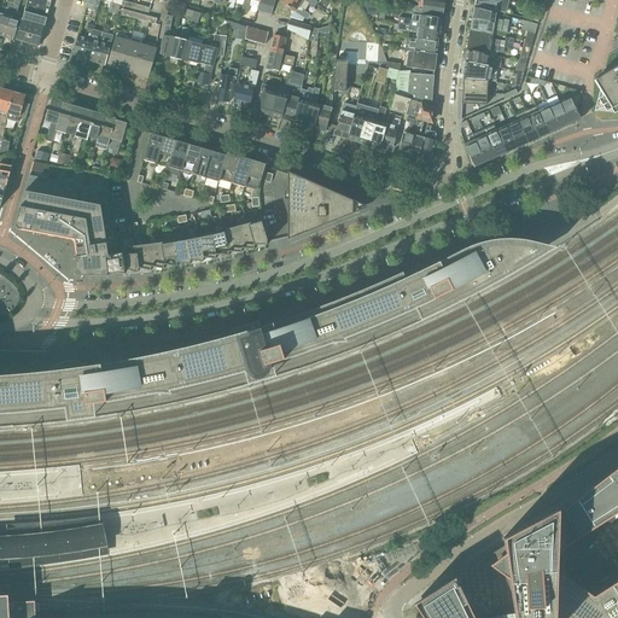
[(15,4),(4,36),(12,39),(19,19),(15,18),(21,0),(15,0),(15,4)]
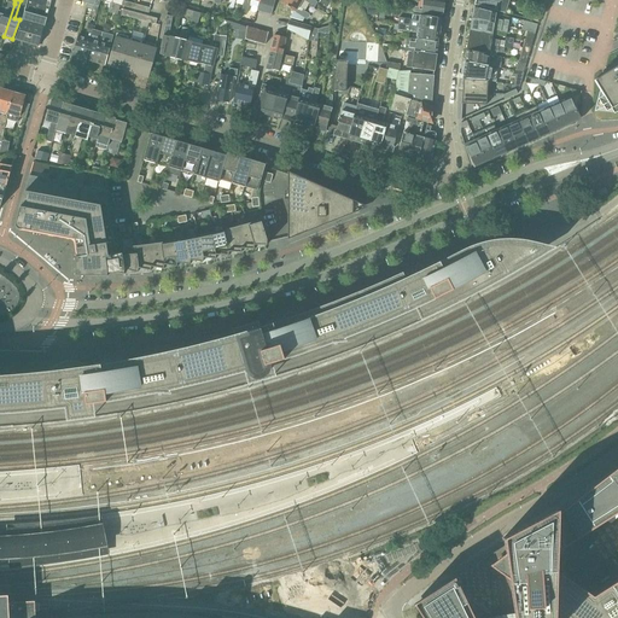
[(28,0),(25,12),(24,12),(22,22),(15,40),(38,47),(44,28),(42,28),(45,19),(46,19),(51,0),(48,0),(28,0)]
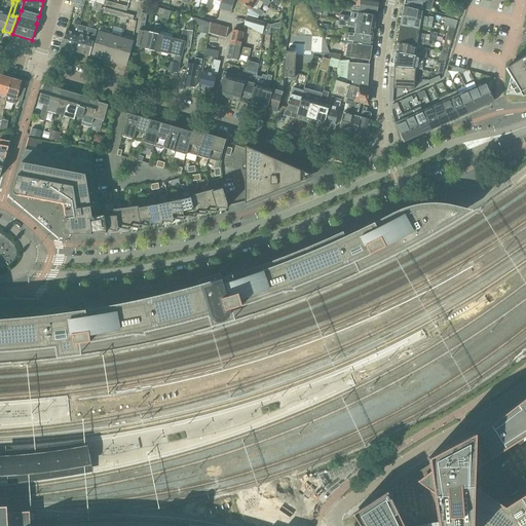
[(227,0),(221,0),(222,1),(221,1),(219,9),(220,9),(225,10),(227,0)]
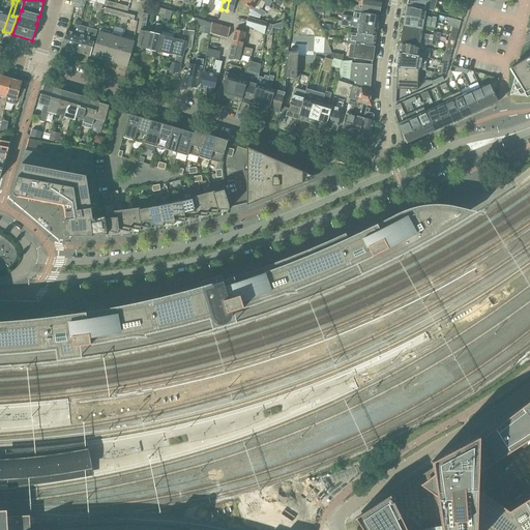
[(235,0),(234,0),(229,0),(227,10),(232,12),(236,0),(235,0)]
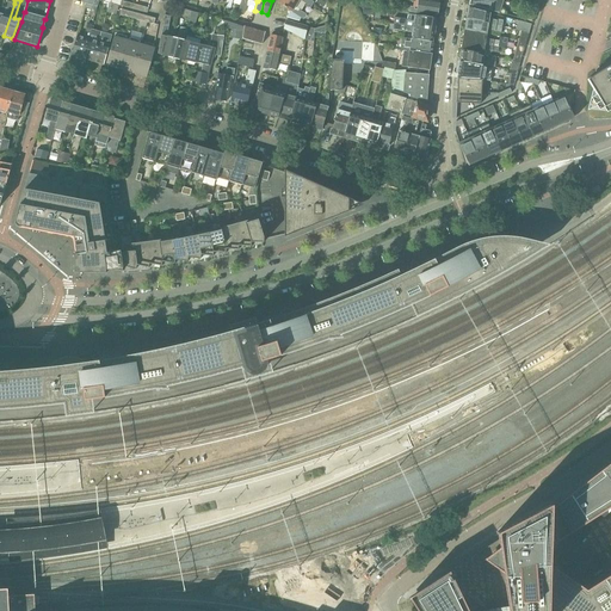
[(279,0),(278,1),(277,4),(291,12),(294,8),(298,0),(279,0)]
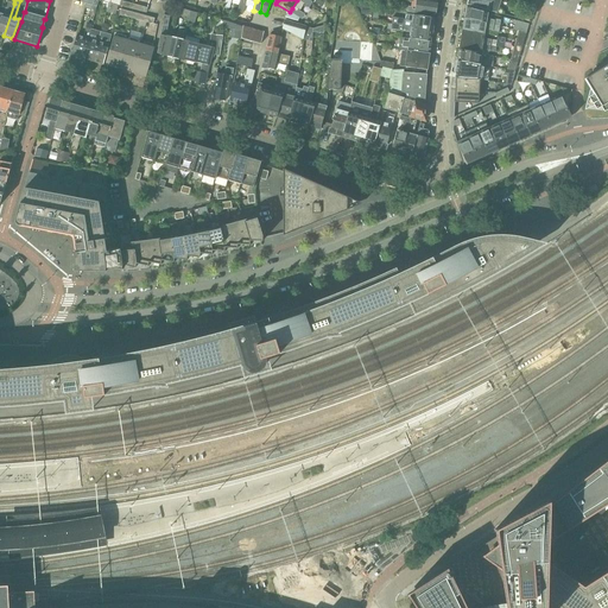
[(406,6),(406,12),(413,13),(435,17),(437,2),(425,0),(416,0),(415,8),(413,8),(413,7),(406,6)]
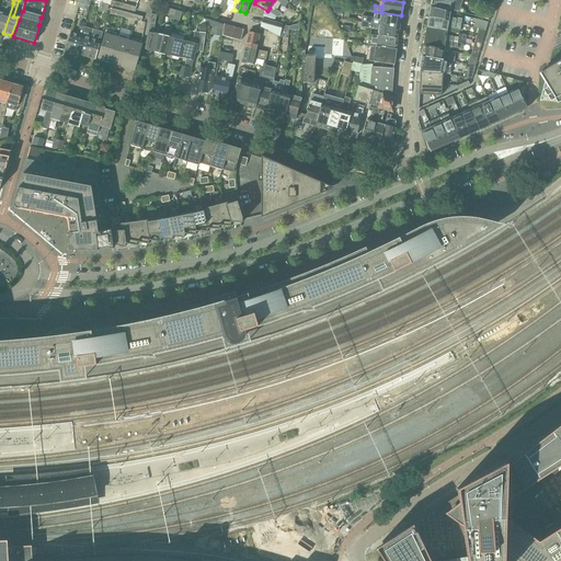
[(432,0),(431,4),(448,10),(457,12),(459,8),(461,0),(459,0),(432,0)]
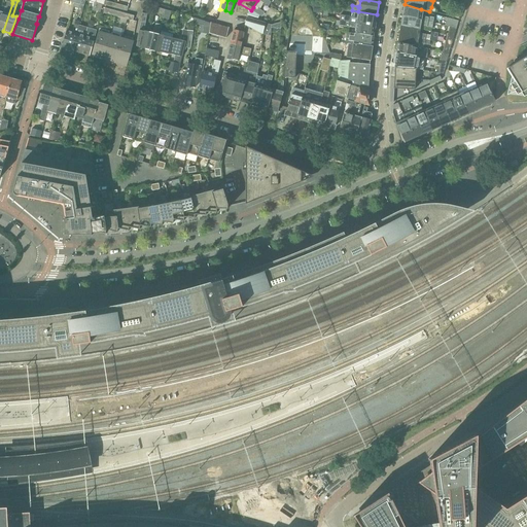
[(460,0),(458,10),(463,11),(466,0),(460,0)]
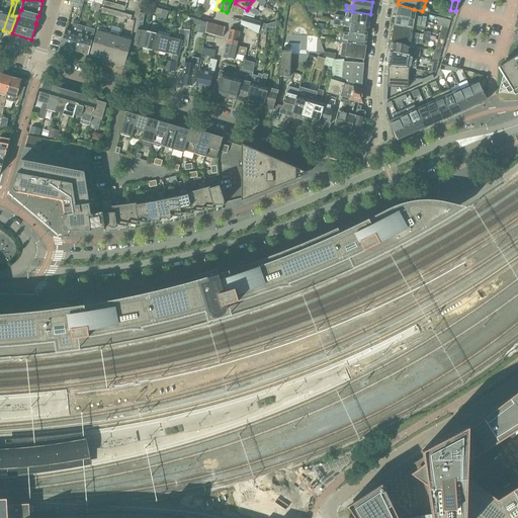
[(0,11),(0,12),(0,11),(0,29),(3,30),(12,3),(7,2),(5,7),(2,6),(0,11)]
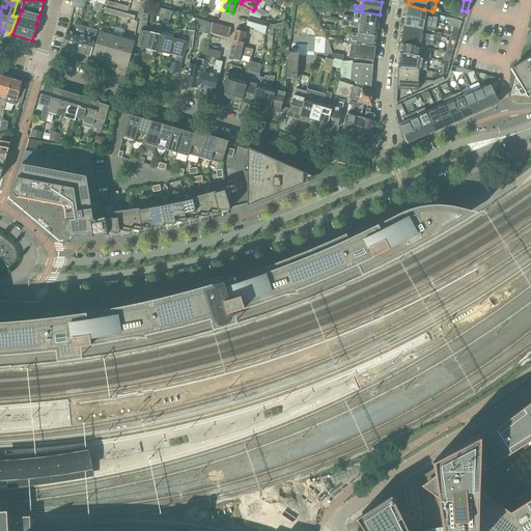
[(407,6),(406,16),(437,24),(437,18),(431,17),(431,18),(425,17),(426,11),(407,6)]
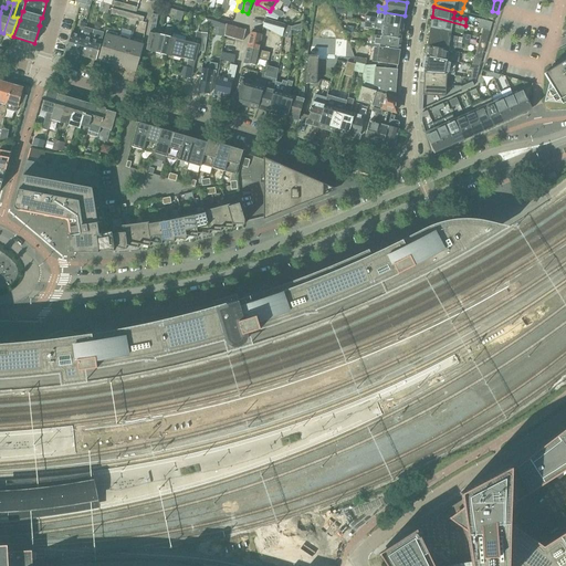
[(176,17),(177,11),(166,8),(165,13),(176,17)]
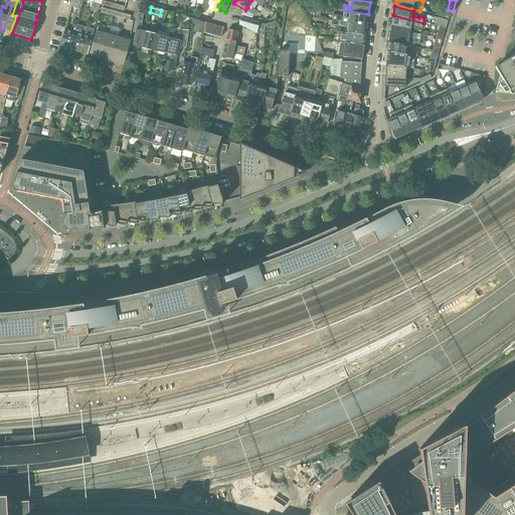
[(161,10),(160,15),(159,20),(164,21),(166,16),(167,11),(161,10)]
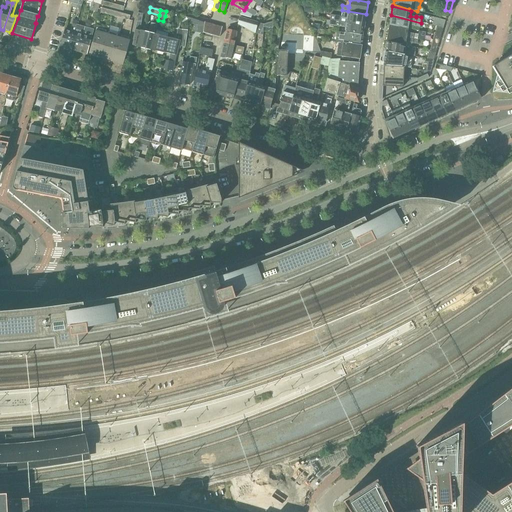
[(112,16),(124,19),(125,14),(113,11),(112,16)]
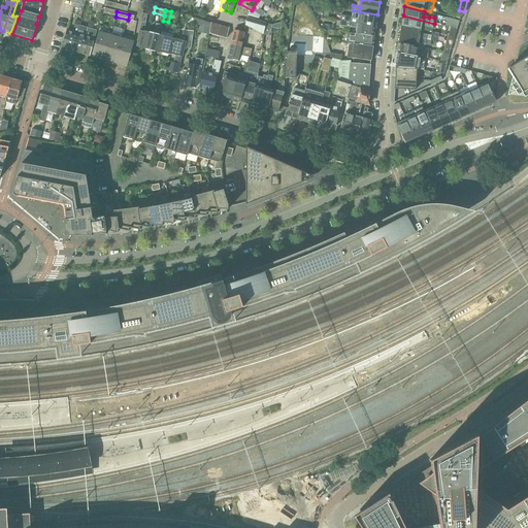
[(341,15),(340,21),(351,23),(357,23),(358,21),(363,22),(363,24),(376,26),(376,24),(375,24),(377,17),(359,13),(353,12),(352,18),(341,15)]
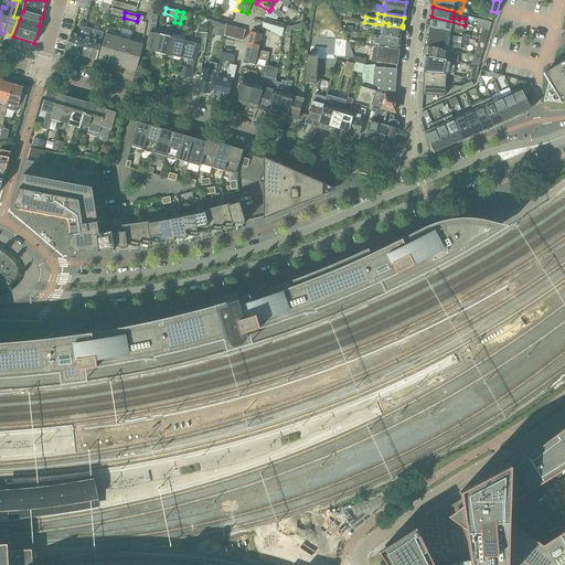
[(151,24),(146,51),(156,53),(159,35),(153,34),(156,25),(158,16),(152,14),(151,24)]
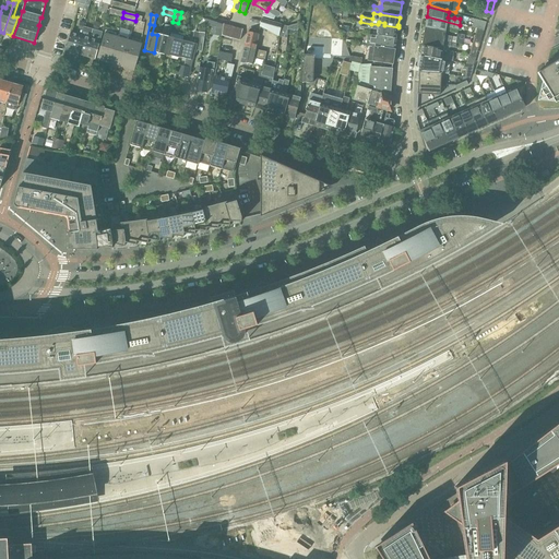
[(427,16),(425,26),(445,32),(447,27),(453,28),(453,30),(455,30),(459,31),(460,25),(427,16)]
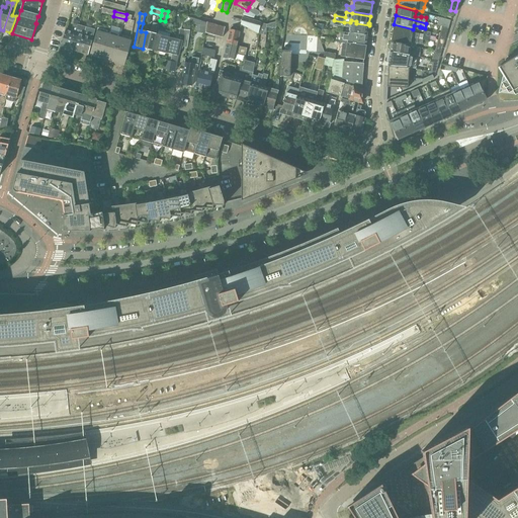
[(260,23),(261,23),(243,17),(241,25),(259,34),(260,23)]
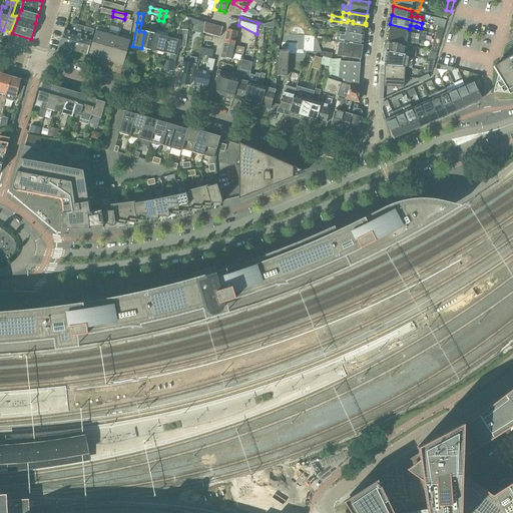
[(437,27),(444,29),(446,20),(435,17),(433,25),(437,26),(437,27)]
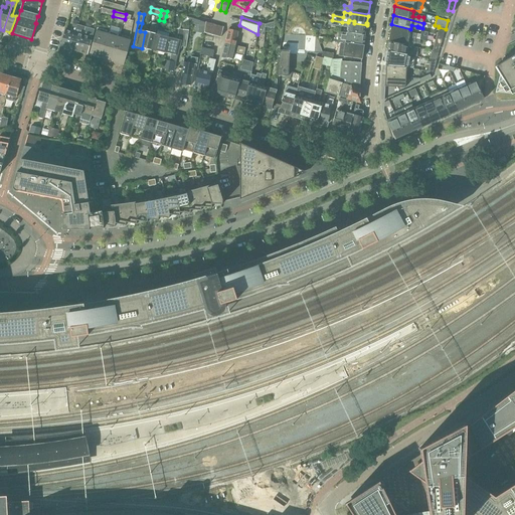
[(65,31),(61,47),(70,49),(77,25),(76,24),(77,21),(73,20),(70,33),(69,32),(65,31)]
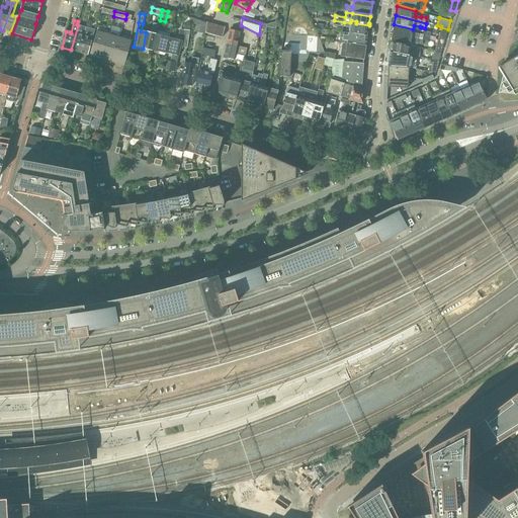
[(334,20),(333,25),(336,25),(350,27),(349,33),(367,35),(368,28),(368,29),(369,25),(356,23),(356,21),(351,20),(350,22),(344,22),(334,20)]
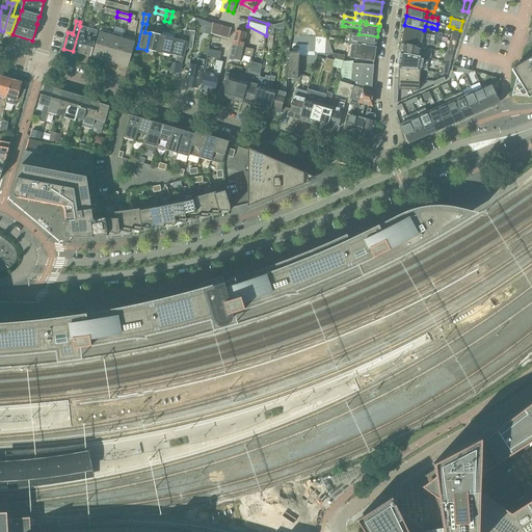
[(150,33),(147,50),(156,53),(160,36),(163,25),(157,24),(154,35),(150,33)]
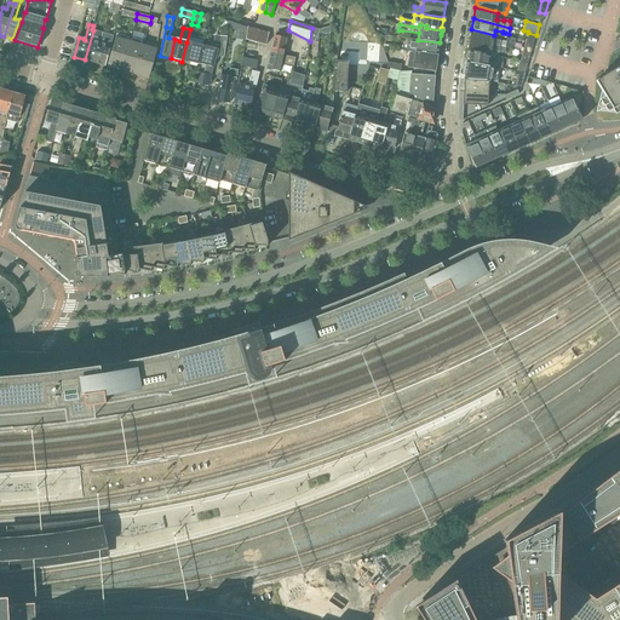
[(471,29),(470,40),(506,49),(507,42),(500,41),(493,40),(494,35),(471,29)]
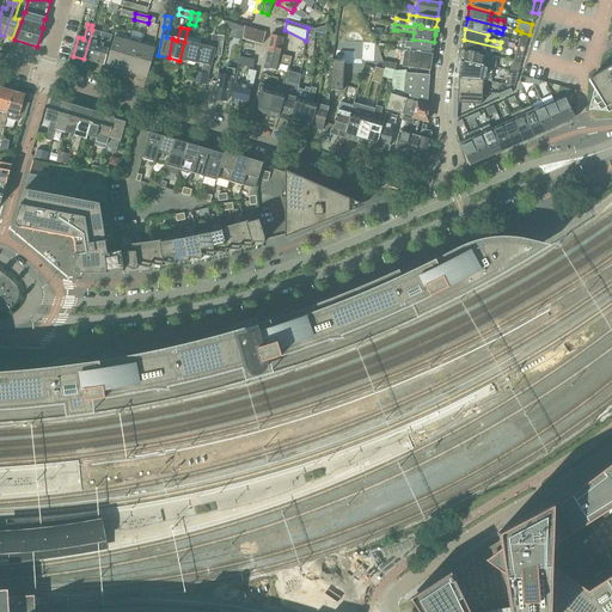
[(92,30),(84,59),(93,62),(99,43),(102,35),(102,34),(92,30)]
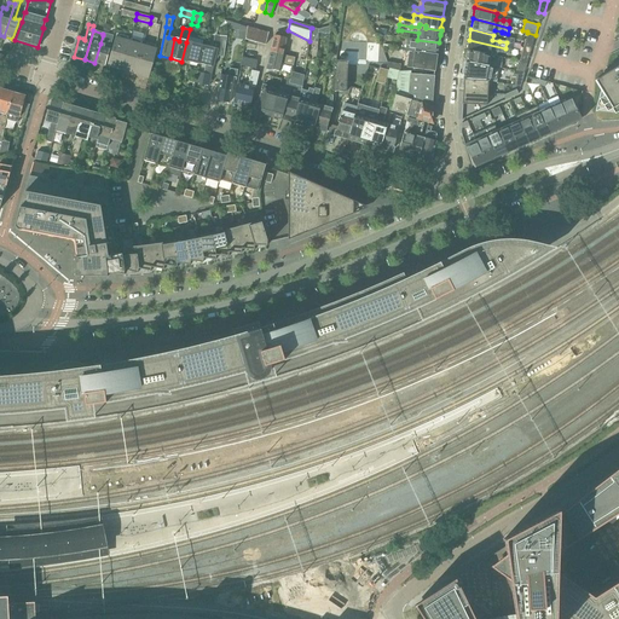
[(525,44),(532,45),(536,35),(527,33),(525,44)]
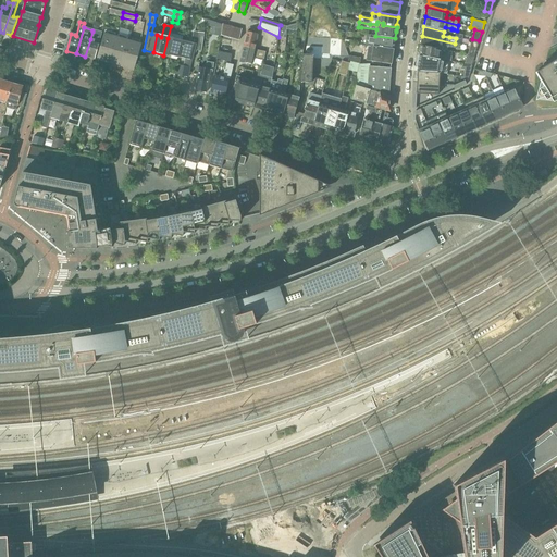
[(90,39),(85,57),(95,59),(100,41),(102,33),(93,31),(93,32),(90,39)]
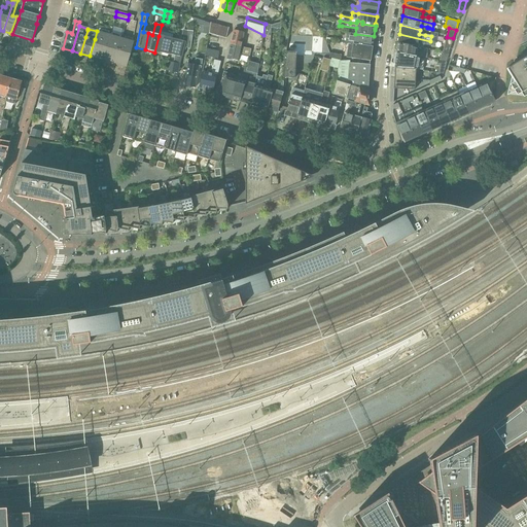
[(168,62),(167,70),(178,73),(181,59),(184,47),(189,48),(190,48),(192,31),(187,31),(183,30),(180,40),(180,41),(176,41),(171,39),(168,56),(174,57),(175,57),(174,63),(168,62)]
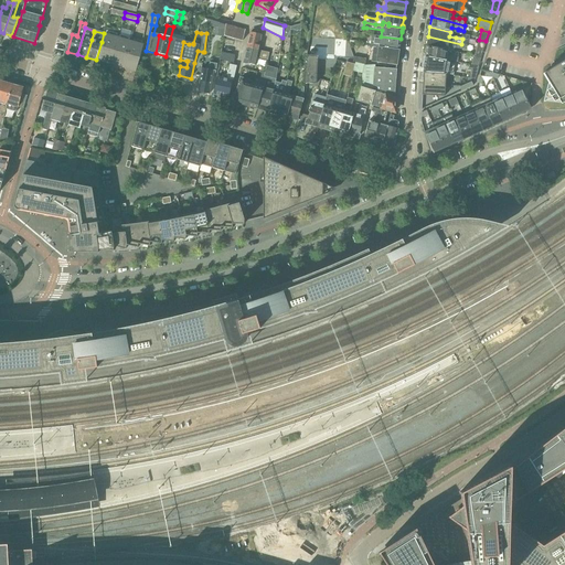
[(251,33),(246,49),(257,51),(257,50),(260,35),(251,33)]
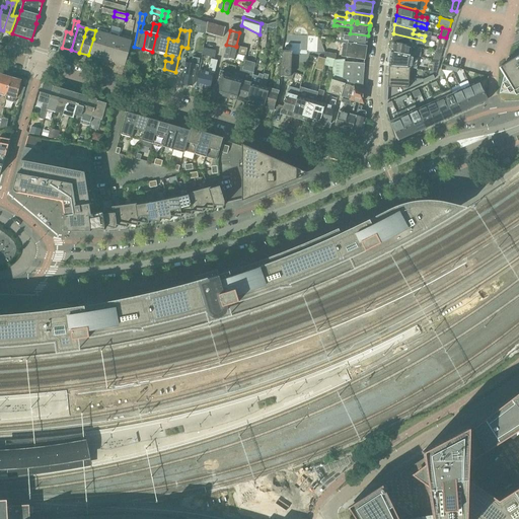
[(89,56),(125,66),(132,42),(96,31),(89,56)]
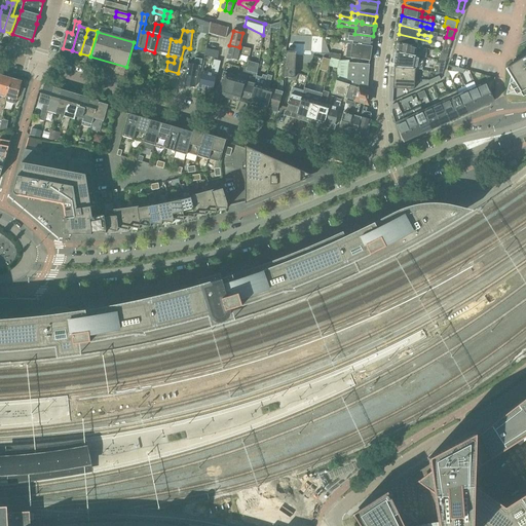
[(346,32),(344,43),(348,43),(371,46),(373,36),(354,34),(346,32)]
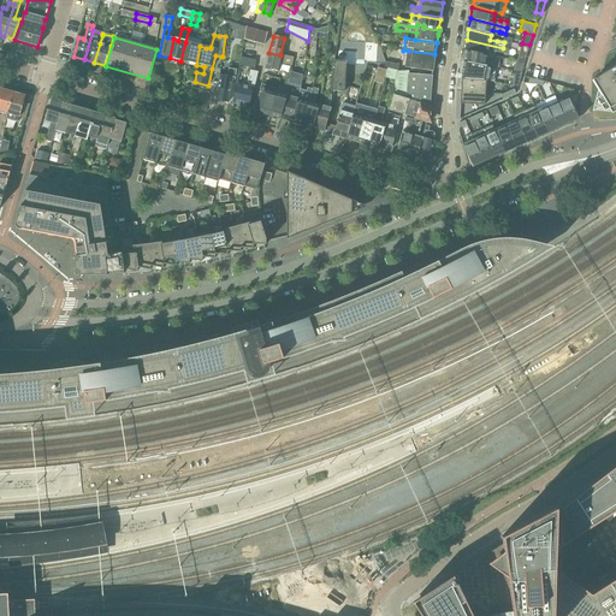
[(467,40),(465,51),(487,55),(489,51),(496,53),(502,53),(503,48),(467,40)]
